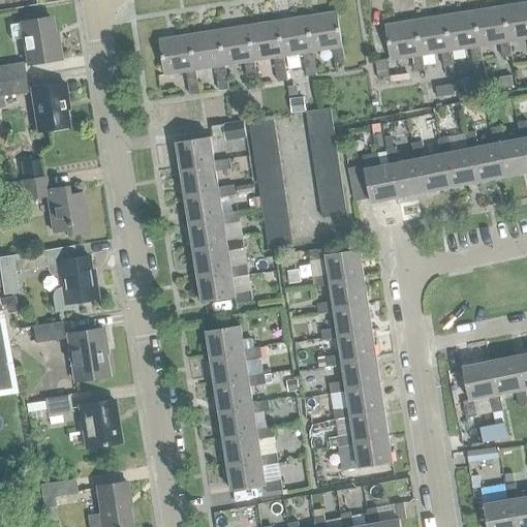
[(526,1),(501,5),(507,39),(526,36),(526,37),(526,1)]
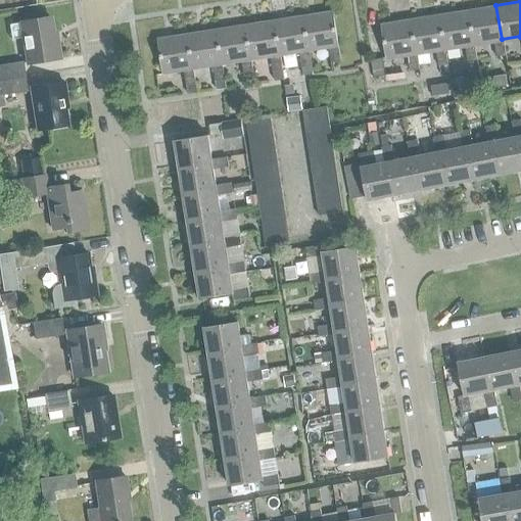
[(501,39),(502,39),(495,5),(466,10),(471,44),(491,41),(493,56),(504,54),(501,39)]
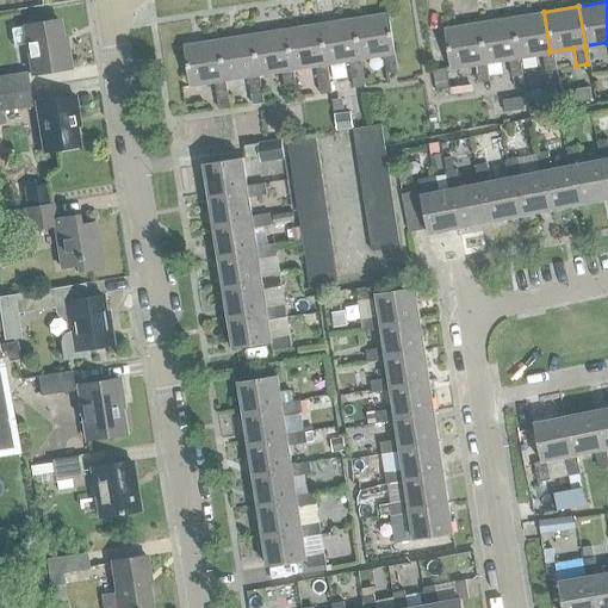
[(553,69),(550,51),(544,12),(510,17),(516,56),(540,53),(543,70),(553,69)]
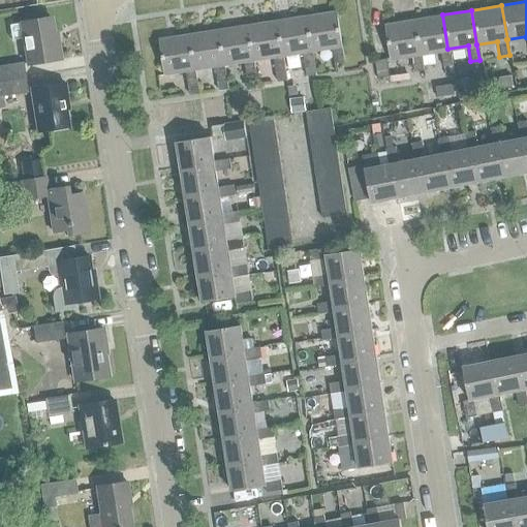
[(342,60),(335,11),(307,16),(312,51),(332,48),(334,62),(342,60)]
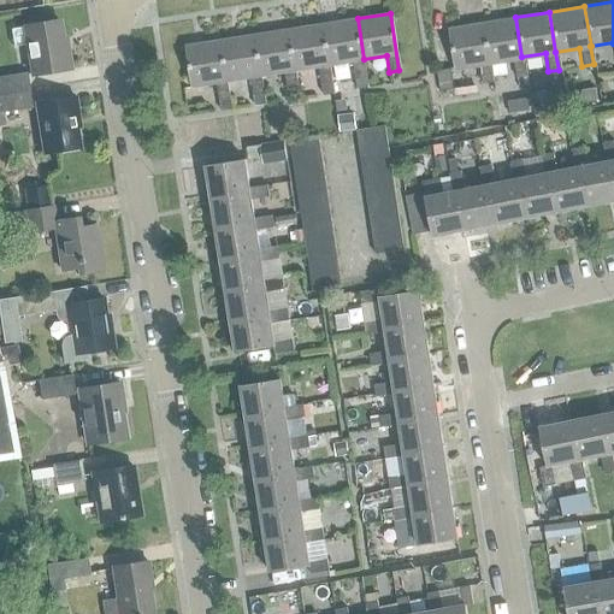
[(521,58),(521,57),(515,17),(482,23),(489,64),(512,60),(514,77),(525,76),(521,58)]
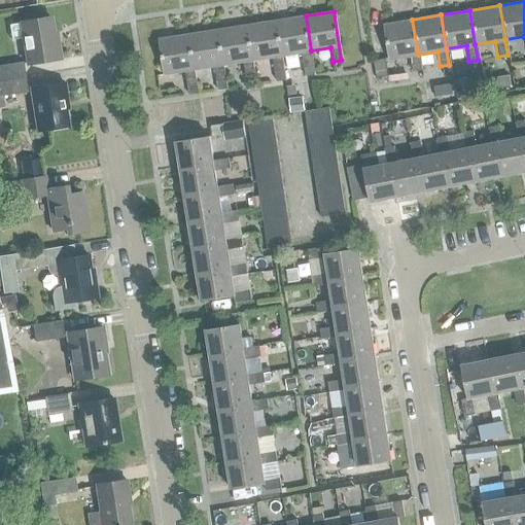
[(311,50),(306,15),(276,21),(281,56),(301,53),(304,75),(314,73),(311,50)]
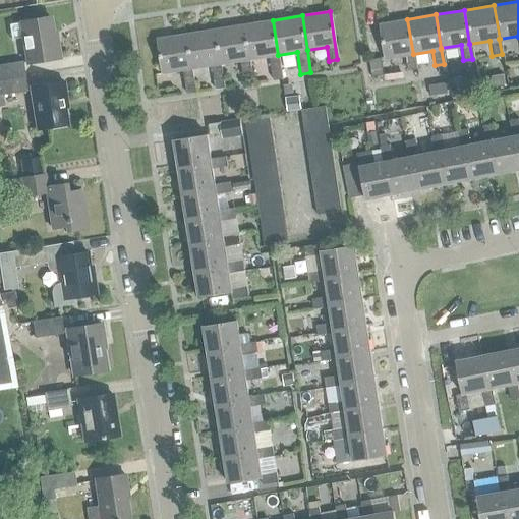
[(21,37),(25,62),(56,57),(54,41),(51,42),(47,16),(18,21),(18,22),(7,23),(10,39),(21,37)]
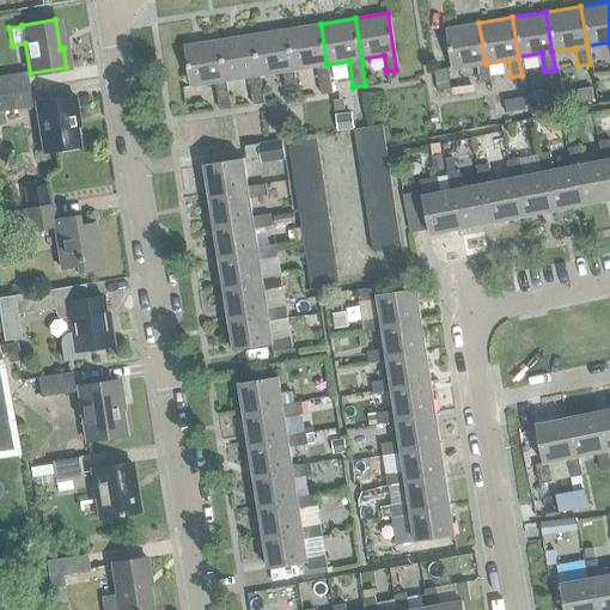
[(488,80),(486,63),(479,23),(444,28),(450,68),(474,65),(476,83),(488,80)]
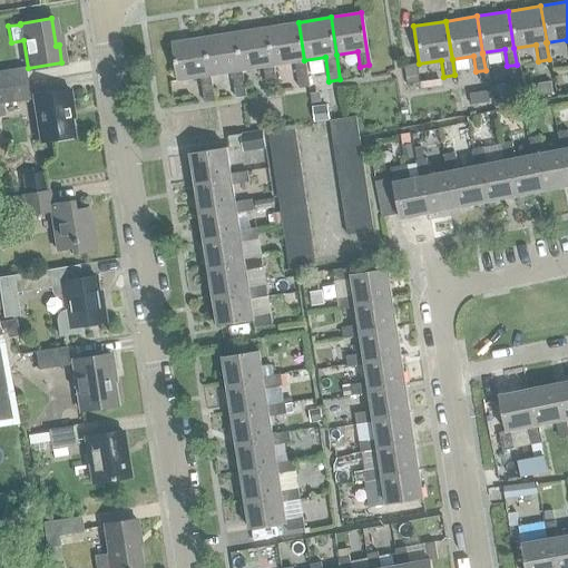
[(304,60),(299,22),(268,27),(274,64),(294,61),(299,87),(309,86),(304,60)]
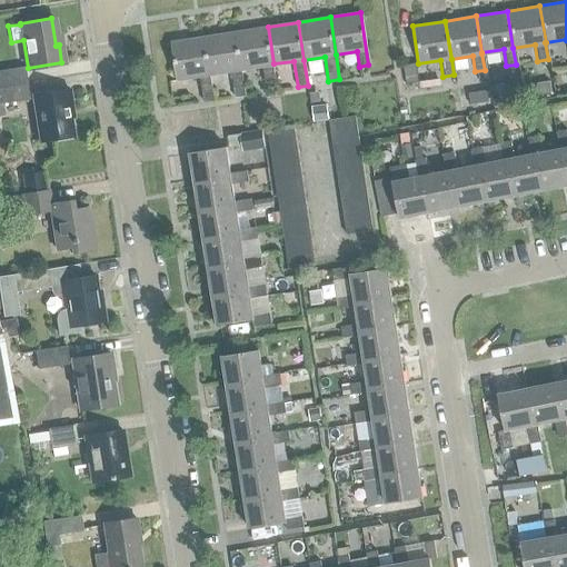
[(274,63),(268,27),(235,31),(240,69),(262,66),(265,81),(276,80),(274,63)]
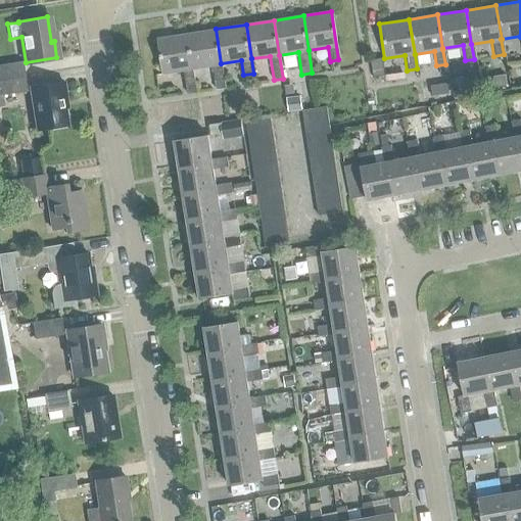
[(221,63),(216,29),(188,33),(193,67),(212,64),(217,88),(225,87),(221,63)]
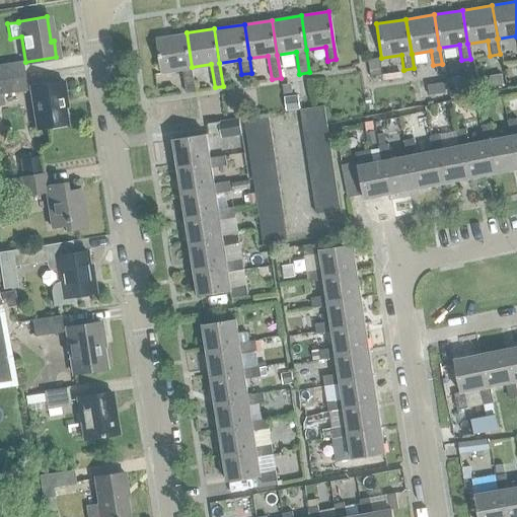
[(192,67),(187,32),(156,38),(161,72),(181,69),(186,92),(195,90),(192,67)]
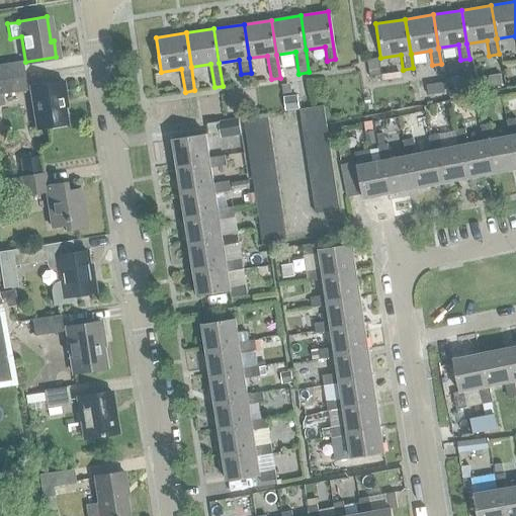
[(365,58),(367,75),(380,73),(377,56),(365,58)]
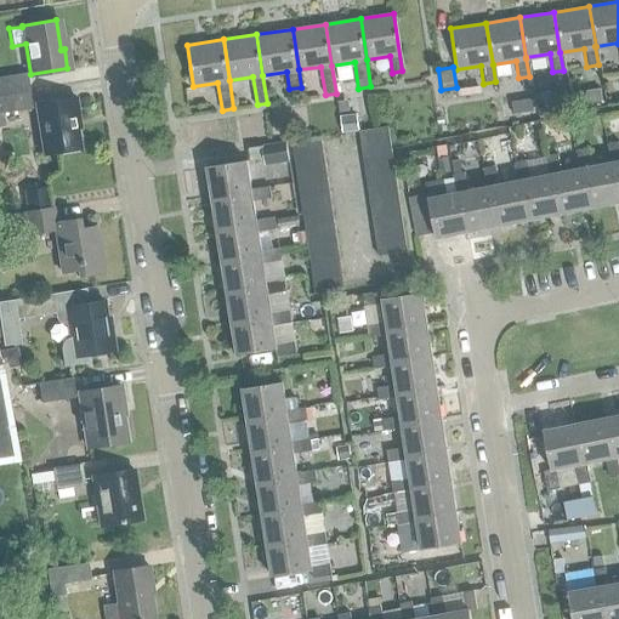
[(0,91),(27,87),(24,73),(0,77),(0,91)]
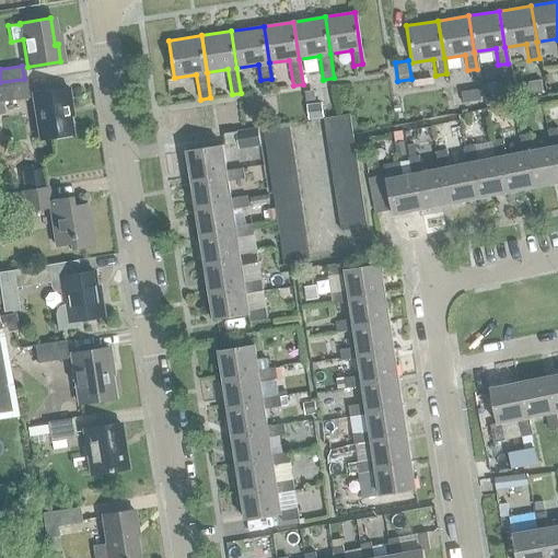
[(492,82),(485,83),(487,97),(511,93),(509,79),(498,80),(492,82)]
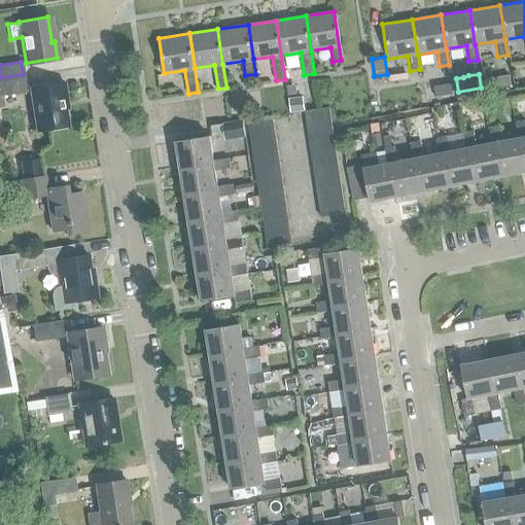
[(508,74),(494,76),(496,86),(509,84),(508,74)]
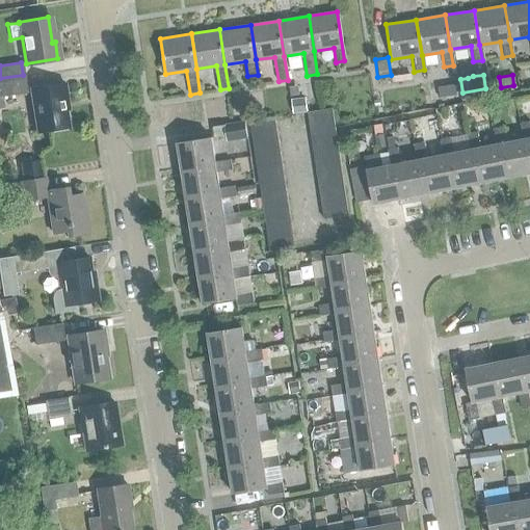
[(0,96),(25,91),(23,79),(0,83),(0,96)]
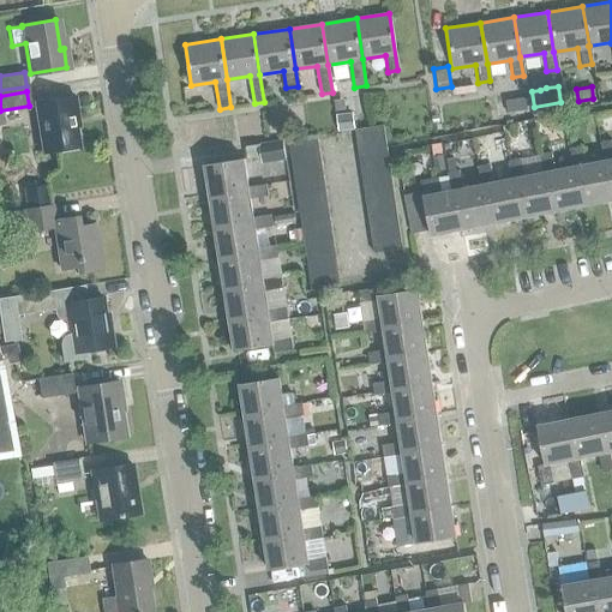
[(521,94),(503,97),(504,113),(523,109),(521,94)]
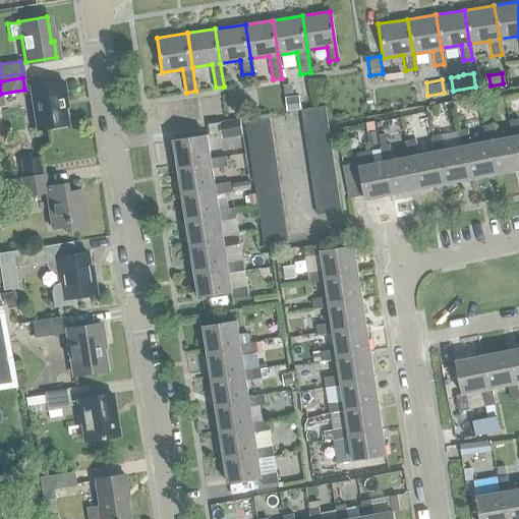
[(29,87),(35,127),(64,123),(60,97),(64,97),(62,81),(29,87)]
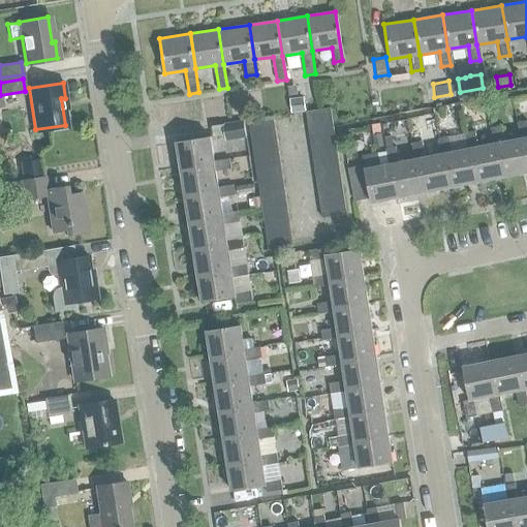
[(330,106),(304,111),(306,123),(332,119),(330,106)]
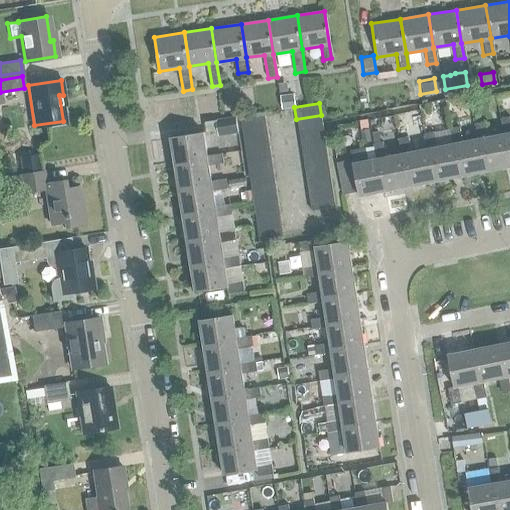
[(241,128),(265,124),(263,112),(239,115),(241,128)]
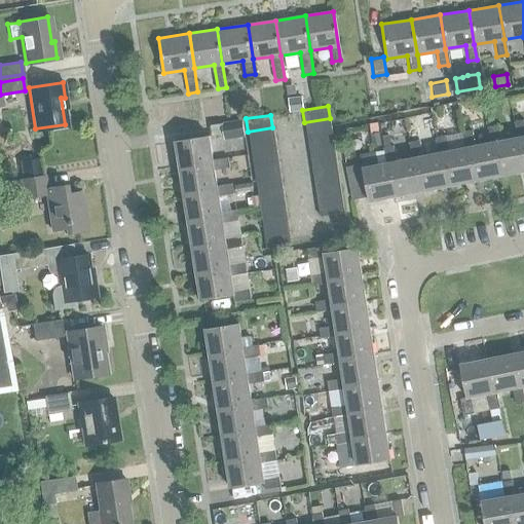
[(222,134),(223,139),(244,136),(241,118),(221,121),(221,123),(189,127),(190,138),(222,134)]
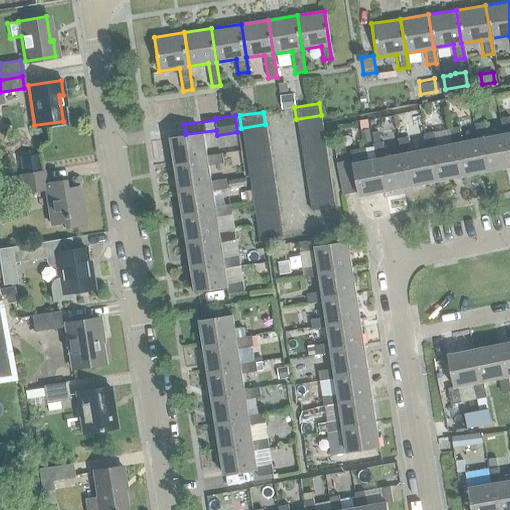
[(298,130),(322,127),(321,115),(296,119),(298,130)]
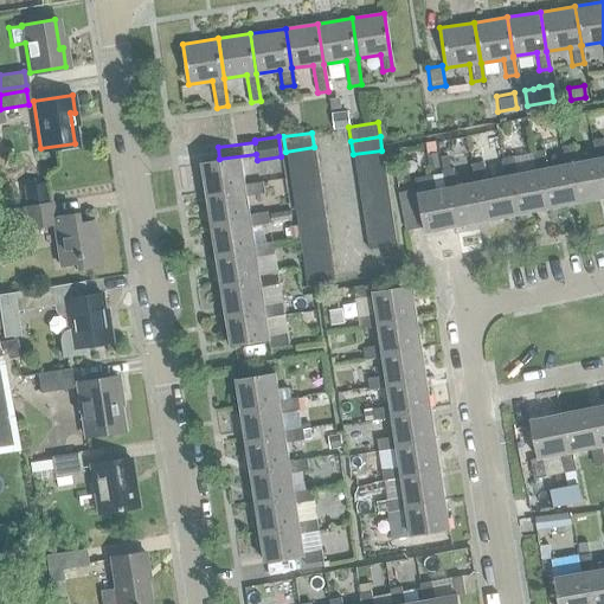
[(595,159),(576,162),(569,165),(576,203),(603,197),(603,184),(598,158),(603,155),(603,148),(602,136),(591,139),(595,159)]
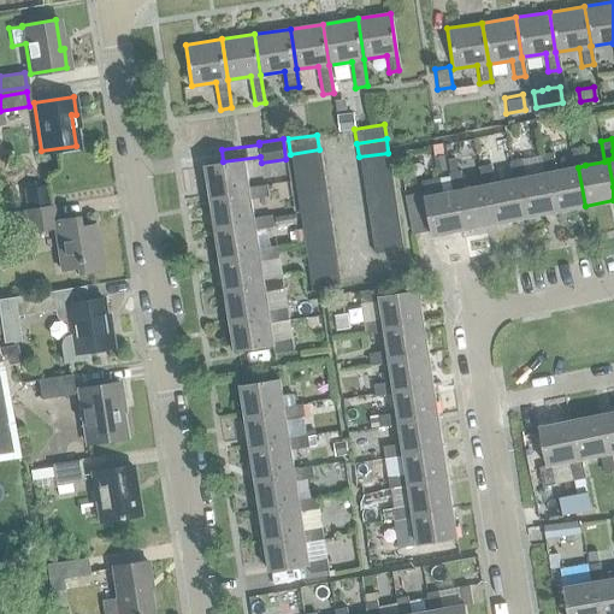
[(573,166),(555,170),(547,172),(555,212),(585,206),(578,167),(585,165),(582,146),(570,148),(573,166)]
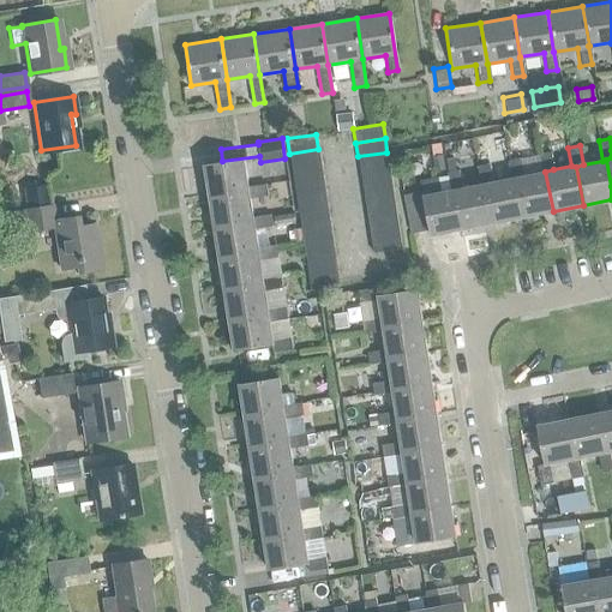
[(289,154),(292,167),(321,162),(318,149),(289,154)]
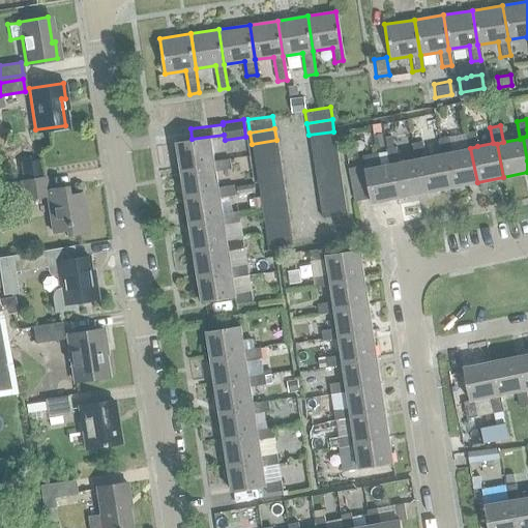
[(450,152),(444,153),(451,187),(477,182),(470,148),(477,146),(474,130),(464,133),(467,149),(450,152)]
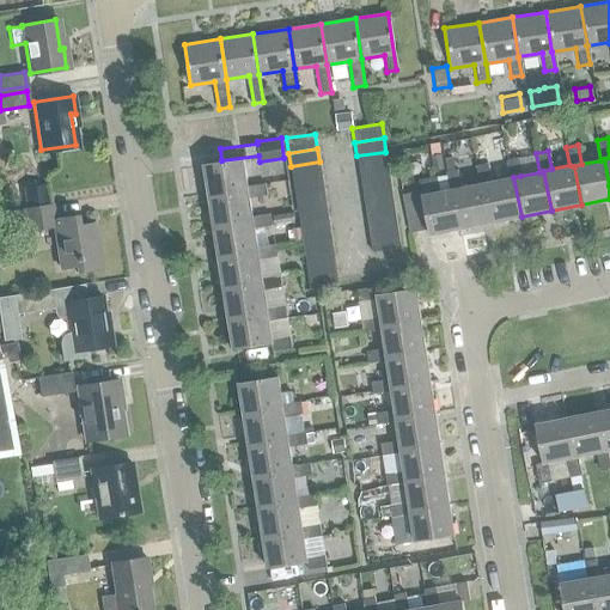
[(357,156),(359,169),(388,165),(385,152),(357,156)]
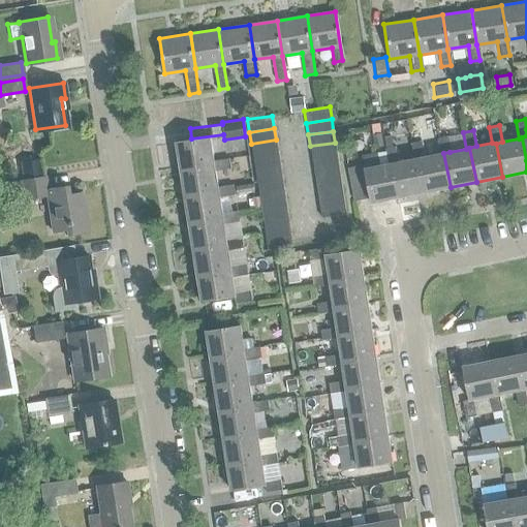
[(424,157),(416,158),(424,192),(451,187),(443,153),(450,152),(446,135),(436,137),(440,154),(424,157)]
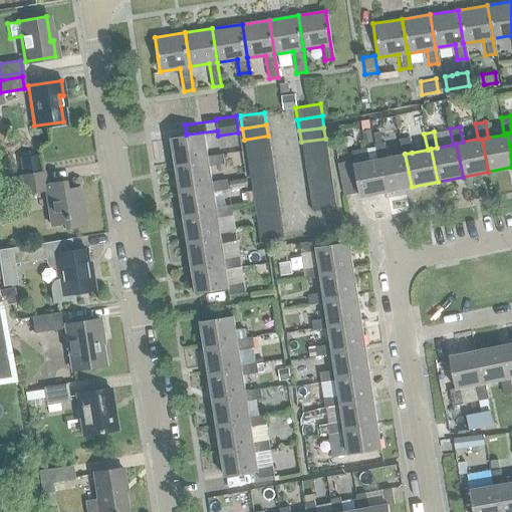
[(170,139),(173,161),(174,163),(206,158),(207,166),(223,163),(221,154),(220,154),(218,145),(204,148),(202,134),(170,139)]
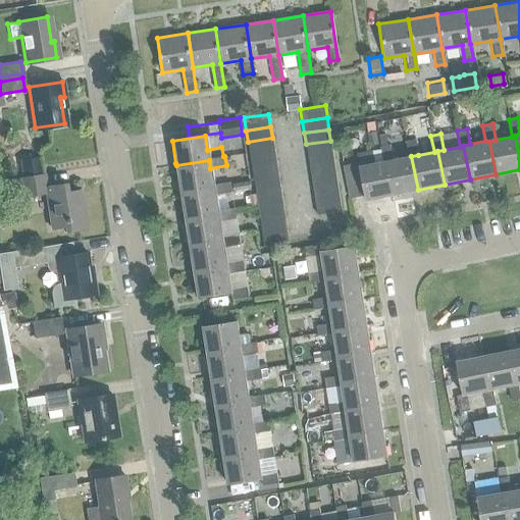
[(248,142),(250,153),(273,149),(272,138),(248,142)]
